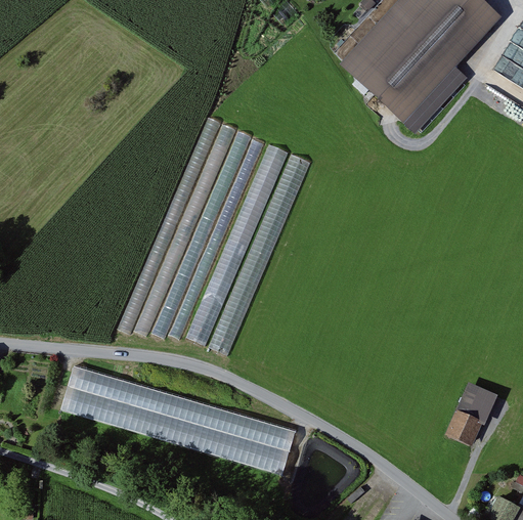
[(399,0),(344,61),(407,120),(505,14),(488,0),(399,0)]
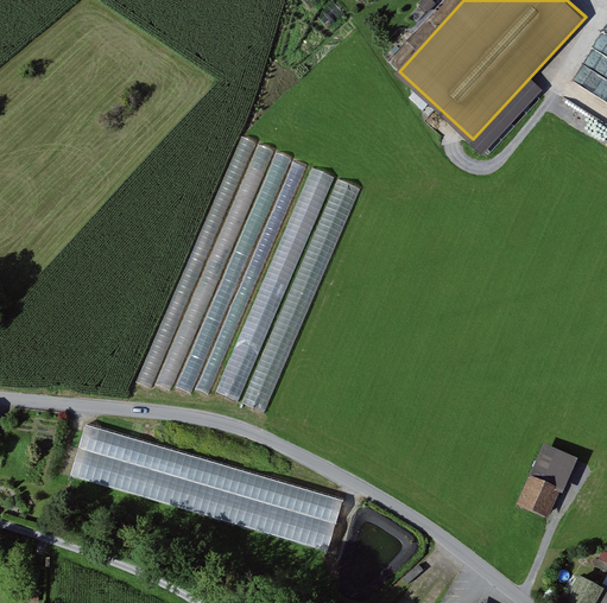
[(606,29),(602,26),(566,96),(606,116),(606,29)]
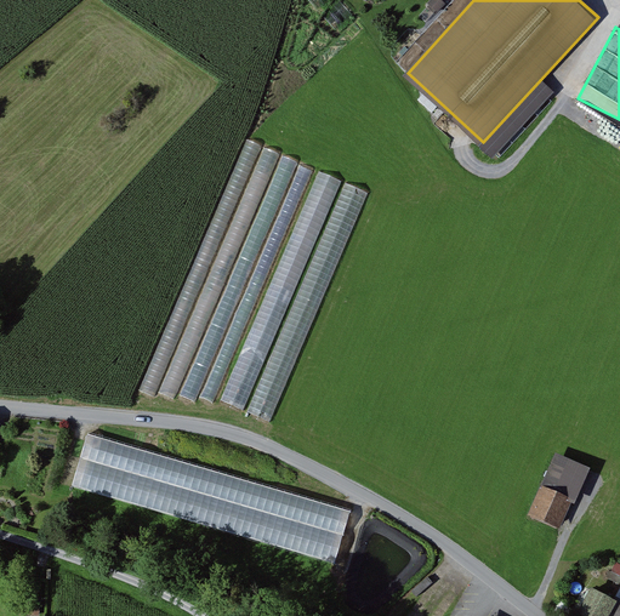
[(369,192),(246,136),(140,387),(222,397),(272,418),(369,192)]
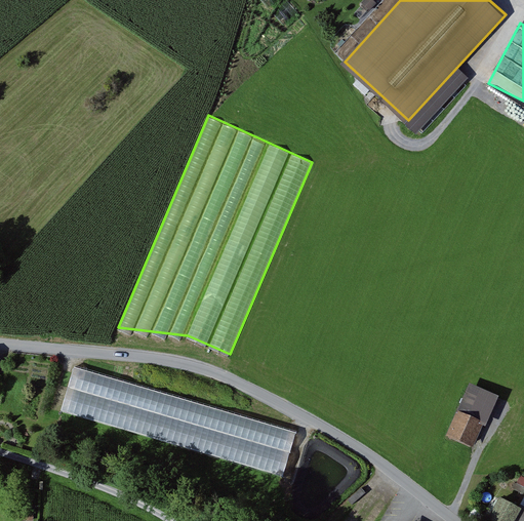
[(296,431),(72,366),(61,407),(285,472),(296,431)]
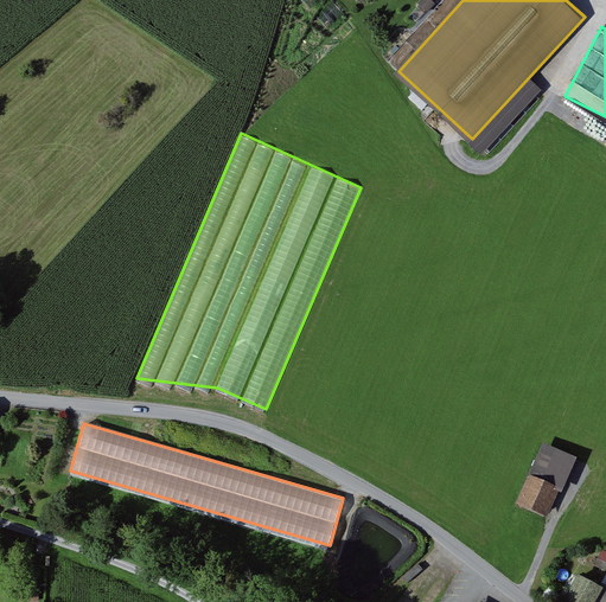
[(575,459),(549,446),(521,501),(547,514),(575,459)]
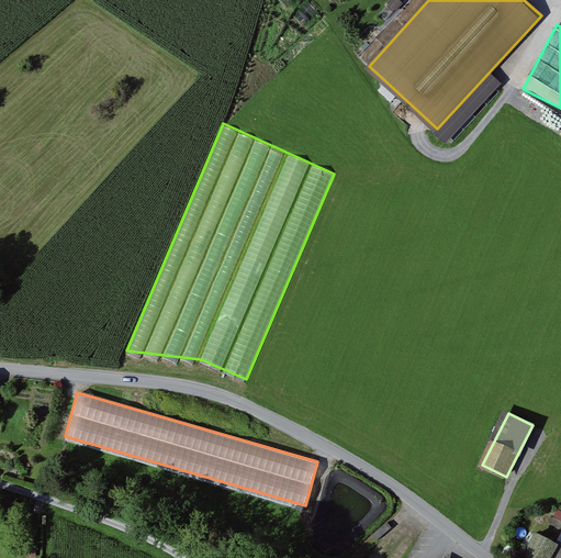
[(560,540),(541,531),(527,555),(533,557),(560,557),(560,540)]
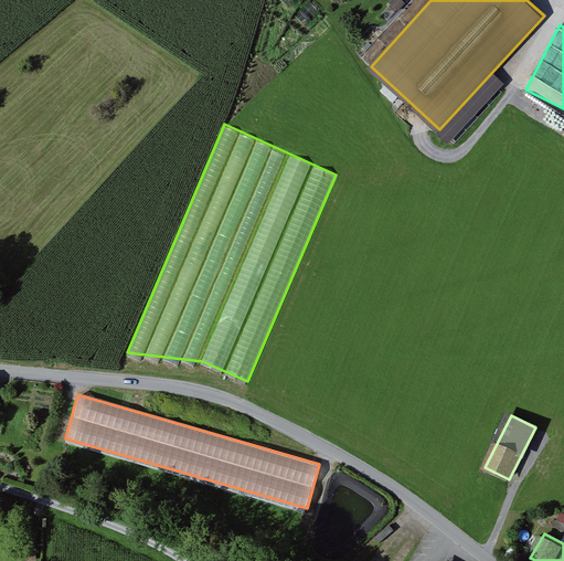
[(19,558),(40,559),(40,546),(19,546),(19,558)]
